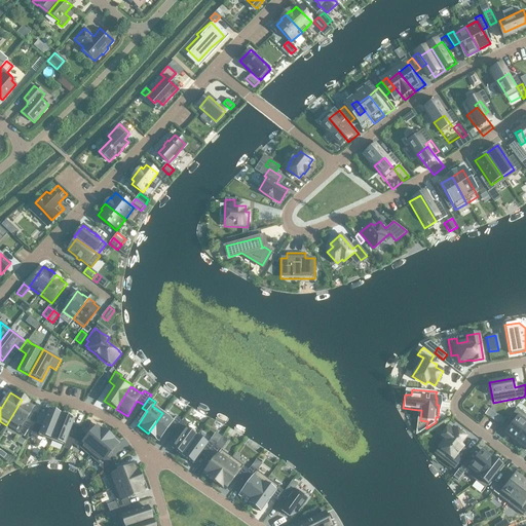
[(34,407),(22,400),(6,425),(24,437),(30,425),(24,422),(34,407)]
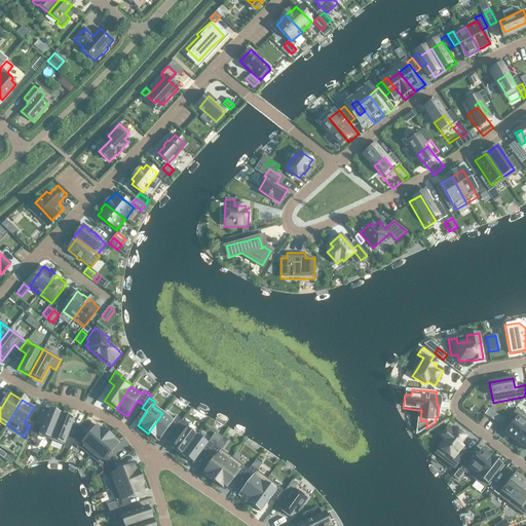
[(513,423),(504,435),(514,443),(525,427),(525,415),(517,408),(508,420),(513,423)]
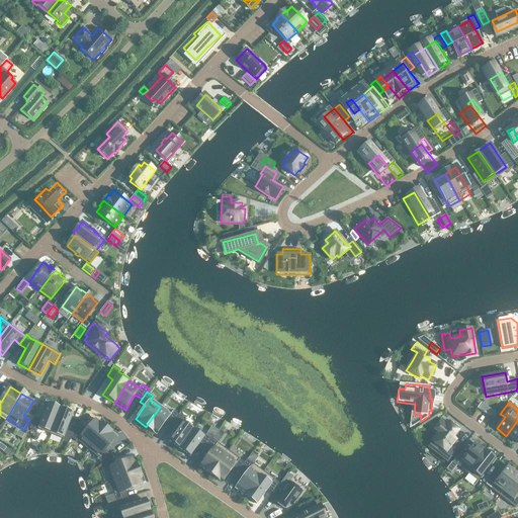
[(50,434),(61,408),(48,403),(40,420),(34,418),(29,429),(36,431),(37,429),(50,434)]
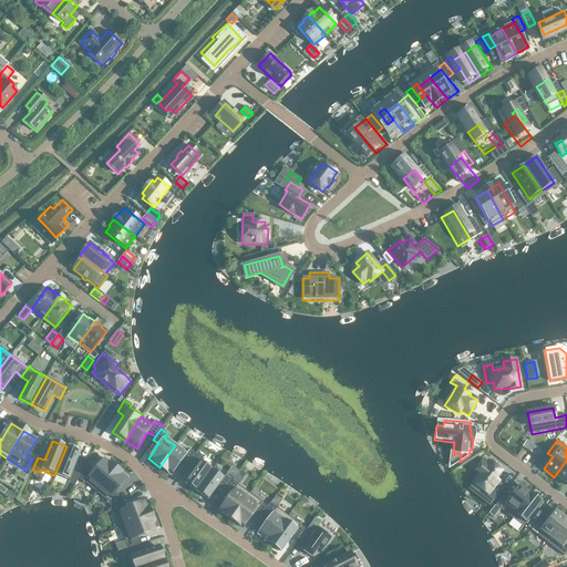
[(175,445),(160,467),(171,475),(182,461),(188,465),(189,463),(196,454),(191,450),(187,454),(175,445)]
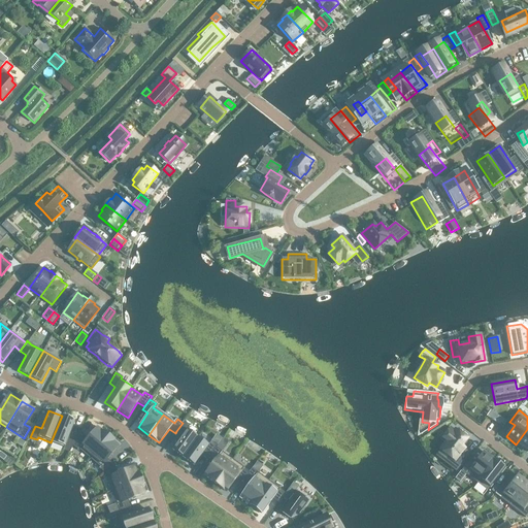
[(74,421),(62,416),(51,442),(63,448),(63,450),(69,453),(74,441),(67,438),(74,421)]
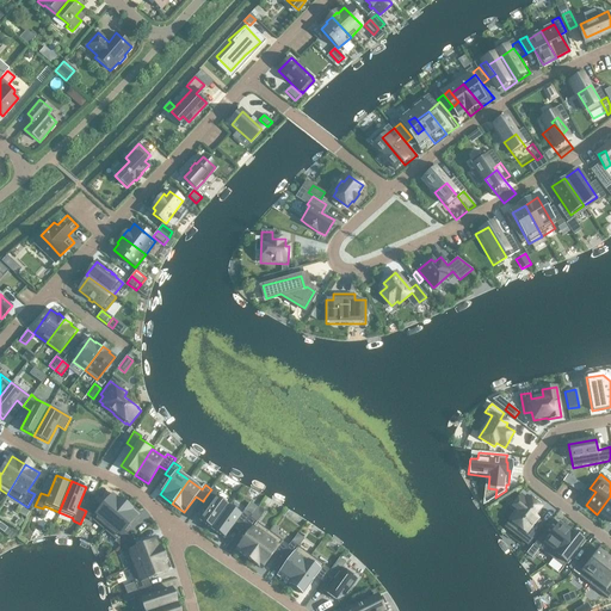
[(586,488),(580,483),(575,491),(581,494),(586,488)]
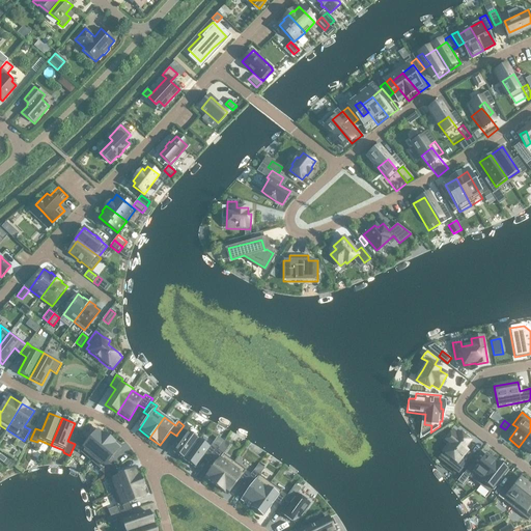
[(191,427),(185,423),(184,425),(177,434),(183,438),(172,452),(184,460),(198,440),(188,431),(191,427)]
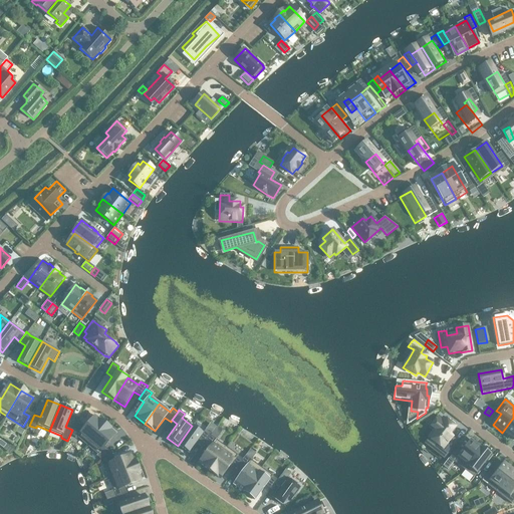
[(87,446),(105,425),(94,416),(83,430),(76,423),(72,430),(70,434),(76,439),(77,437),(87,446)]
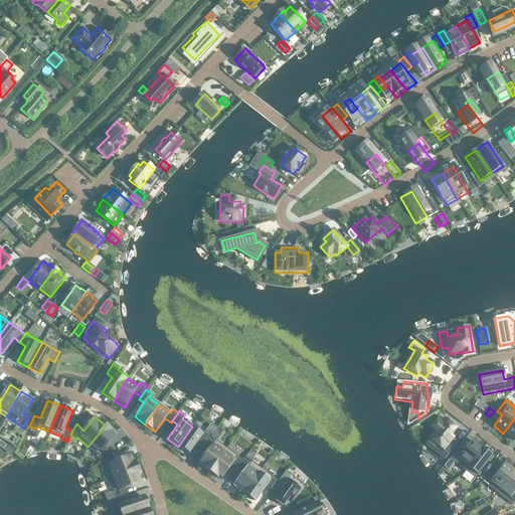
[(436,430),(430,439),(439,446),(435,452),(445,460),(459,443),(452,437),(450,436),(454,430),(455,427),(444,419),(443,420),(440,418),(433,427),(436,430)]
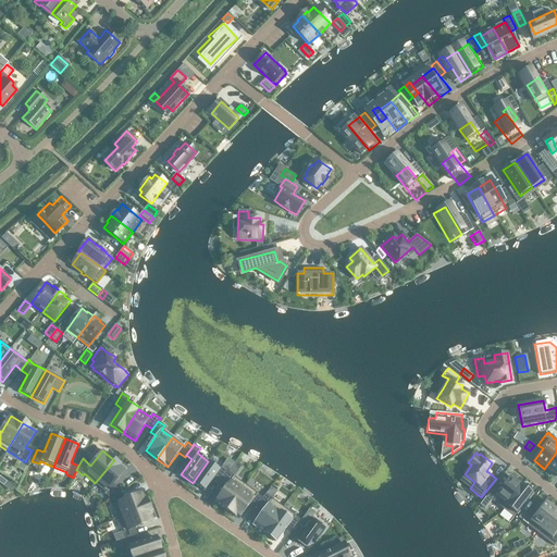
[(556,453),(544,469),(556,478),(556,475),(556,453)]
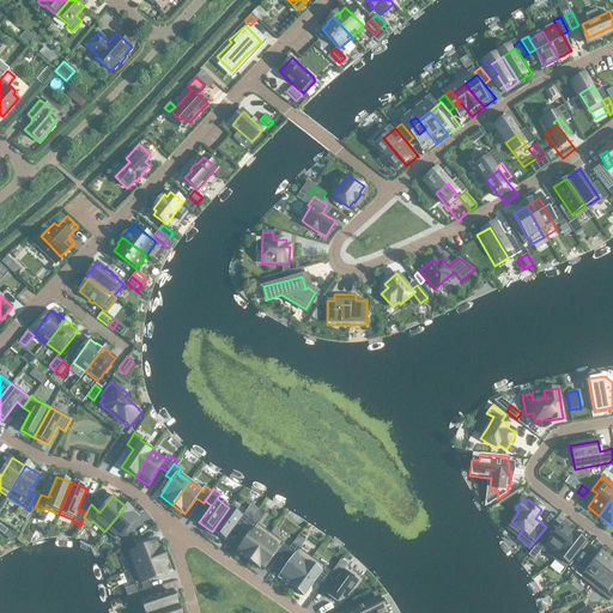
[(139,517),(126,507),(104,532),(116,541),(115,544),(121,550),(133,540),(126,534),(139,517)]
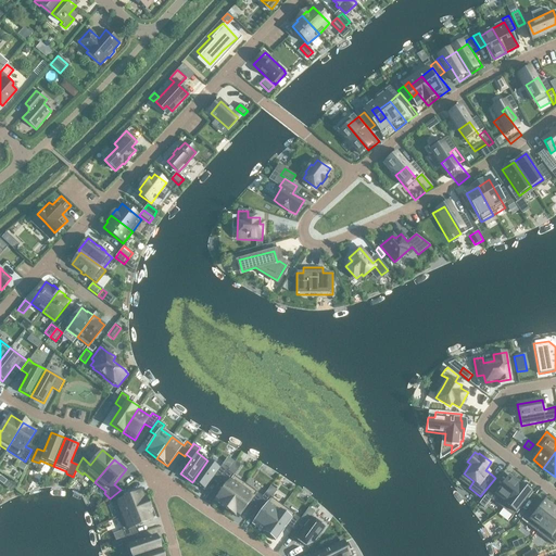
[(219,468),(207,460),(192,482),(204,490),(215,475),(220,479),(227,471),(228,469),(223,465),(219,468)]
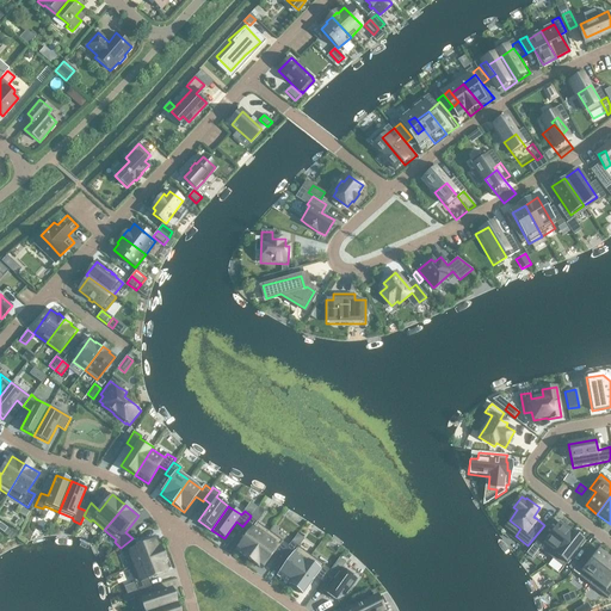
[(22,507),(18,513),(25,518),(29,512),(22,507)]
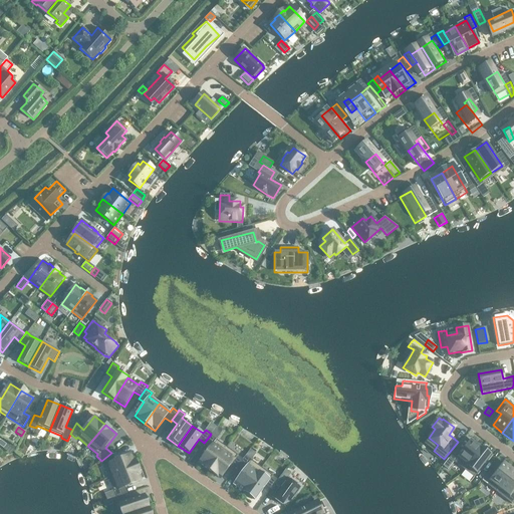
[(226,448),(210,436),(204,443),(203,445),(208,449),(198,463),(209,471),(226,448)]
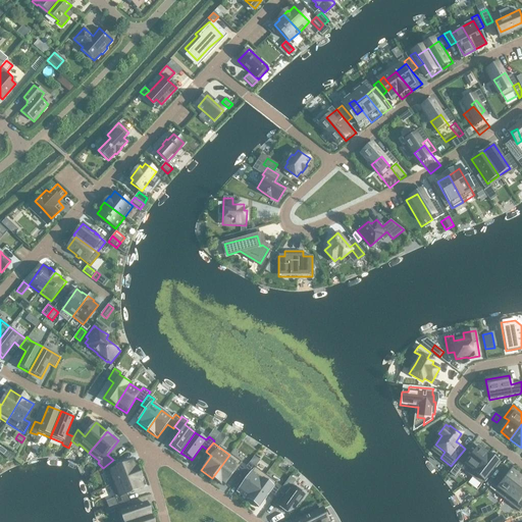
[(464,455),(456,465),(471,477),(488,455),(478,447),(469,459),(464,455)]
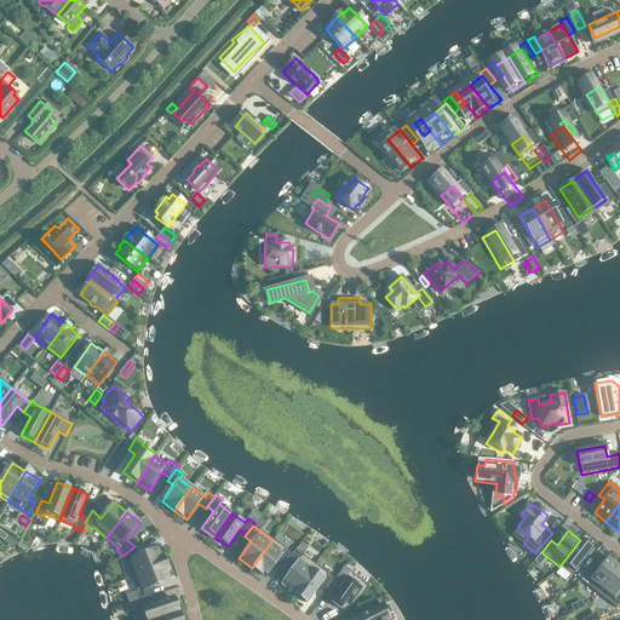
[(293,554),(273,540),(252,568),(265,579),(279,561),(285,566),(293,554)]
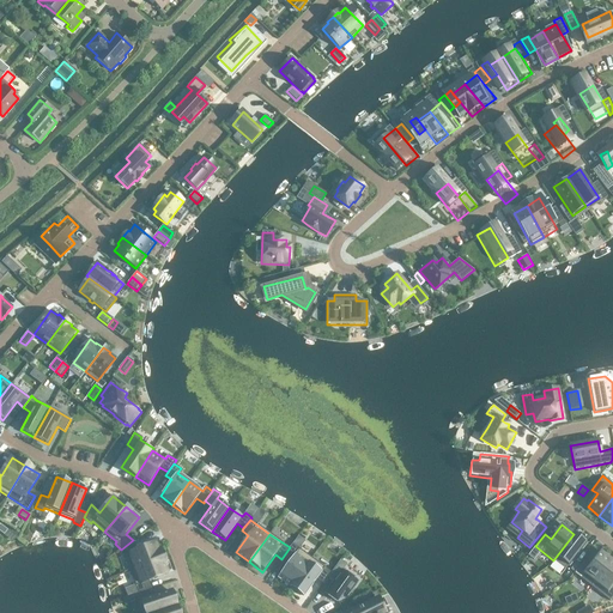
[(574,534),(553,560),(565,570),(586,544),(574,534)]
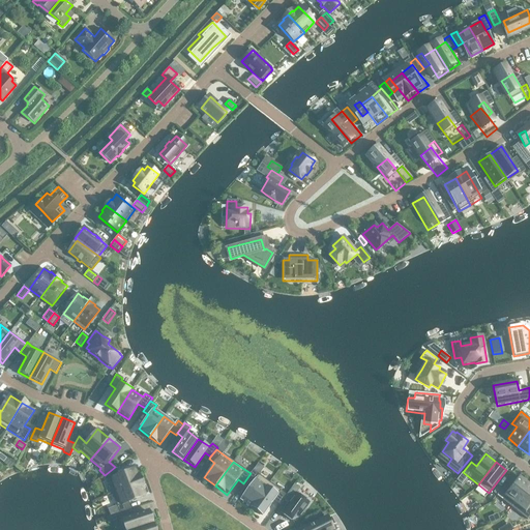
[(109,479),(114,492),(140,482),(135,470),(119,476),(115,467),(105,475),(107,480),(109,479)]
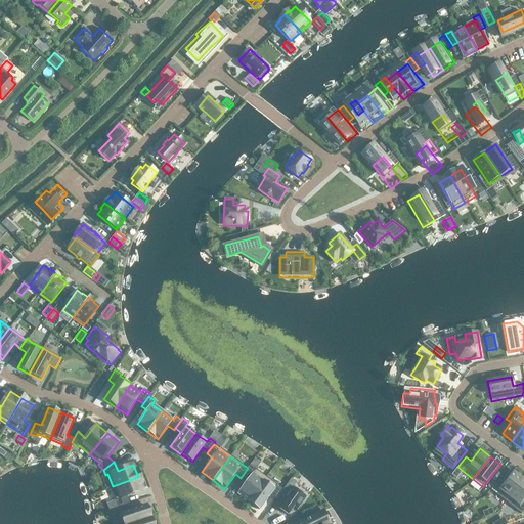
[(265,476),(250,465),(248,468),(241,478),(246,482),(238,492),(249,499),(265,476)]
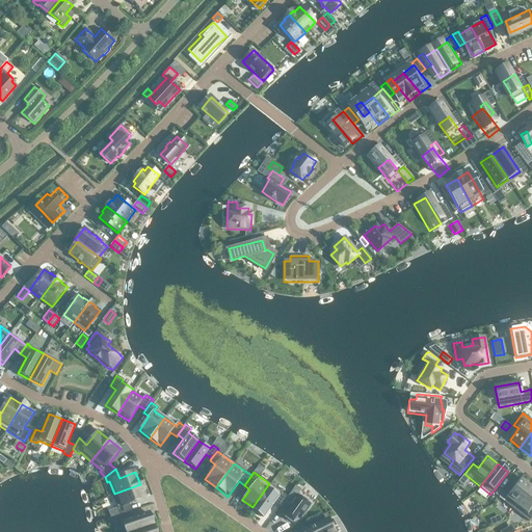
[(521,479),(503,502),(513,509),(531,486),(521,479)]
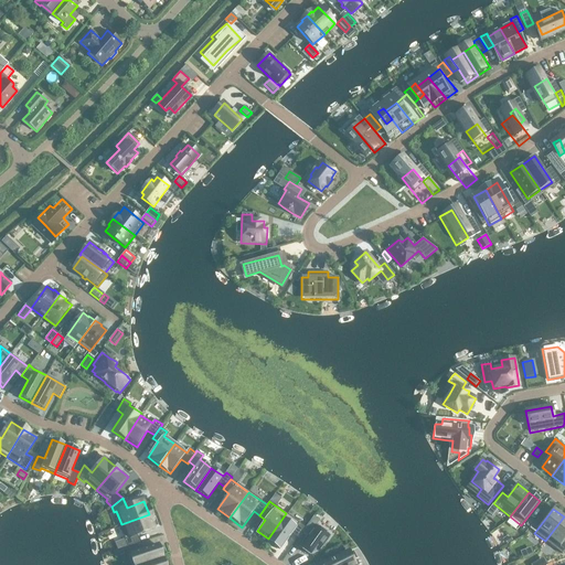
[(299,523),(286,513),(268,539),(267,541),(280,550),(299,523)]
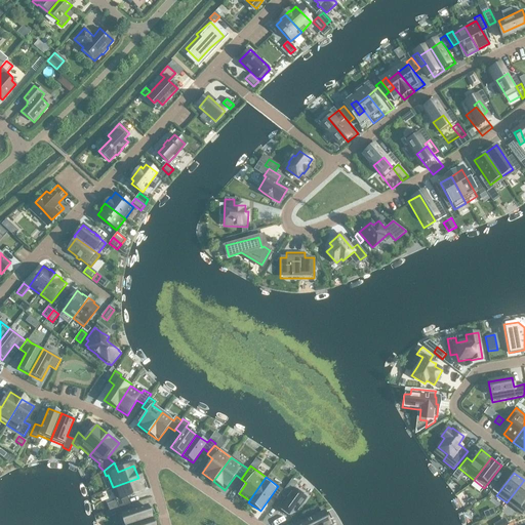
[(111,488),(118,508),(126,506),(130,503),(127,496),(144,490),(138,478),(113,487),(111,488)]
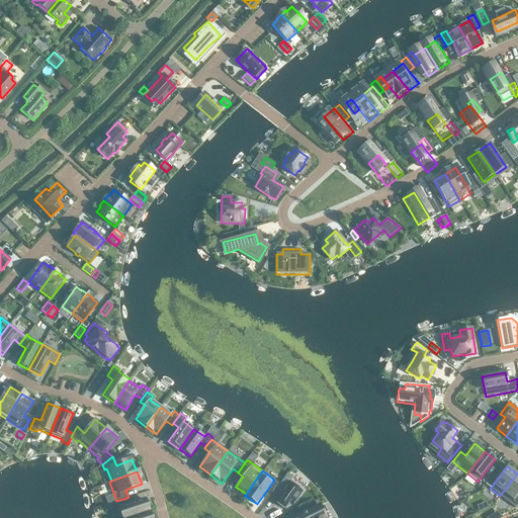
[(517,475),(517,473),(500,496),(515,508),(517,504),(517,475)]
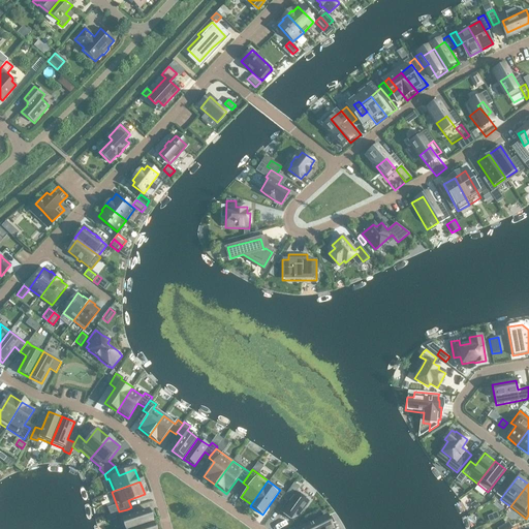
[(287,503),(280,512),(283,515),(290,520),(297,512),(300,515),(309,502),(296,492),(290,489),(283,499),(288,502),(287,503)]
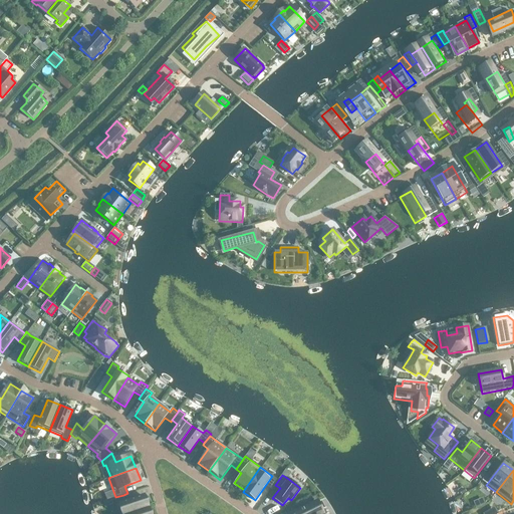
[(117,513),(130,513),(148,508),(143,496),(126,501),(123,495),(115,497),(112,498),(117,513)]
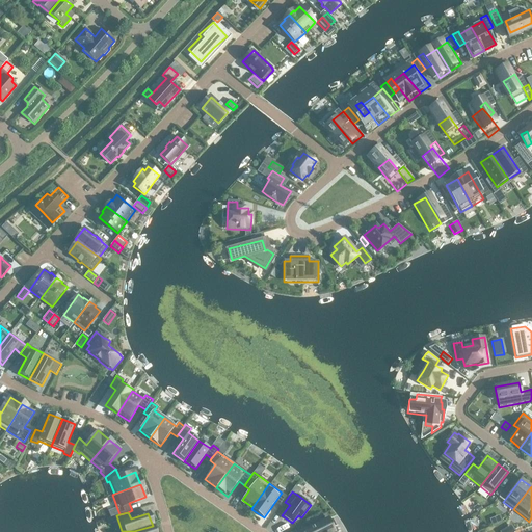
[(322,514),(296,527),(297,531),(335,531),(328,520),(325,521),(322,514)]
